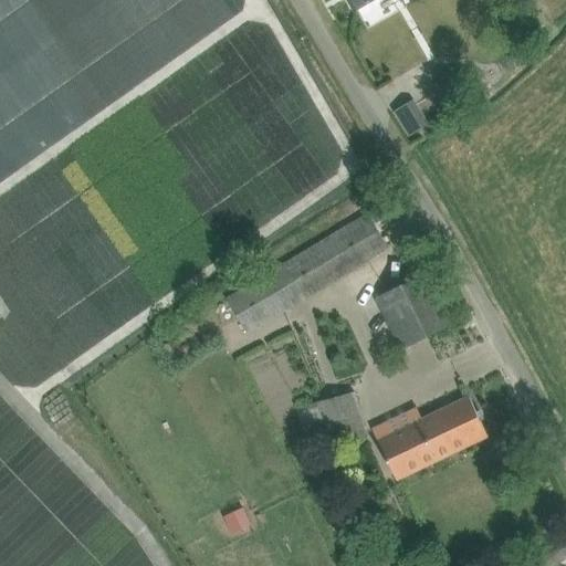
[(348,0),(355,11),(373,0),(348,0)]
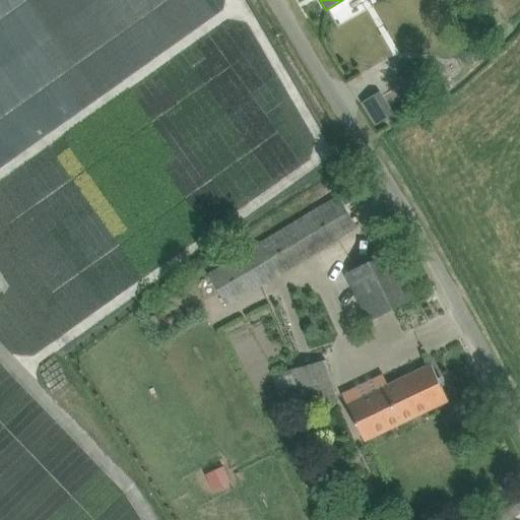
[(397,43),(380,27),(354,55),(372,70),(397,43)]
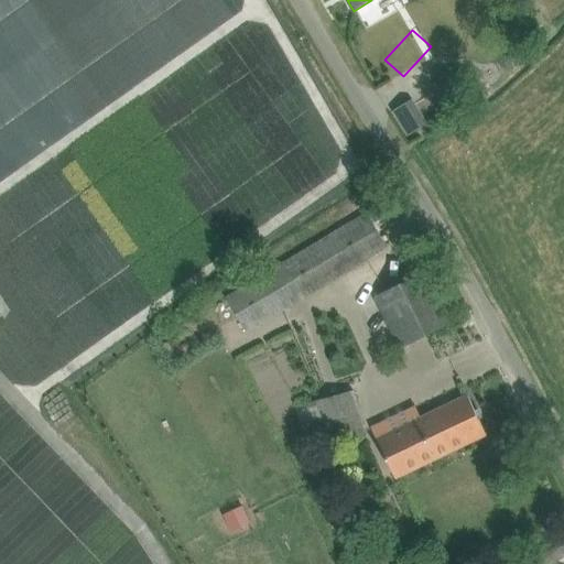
[(498,64),(487,73),(494,82),(505,74),(498,64)]
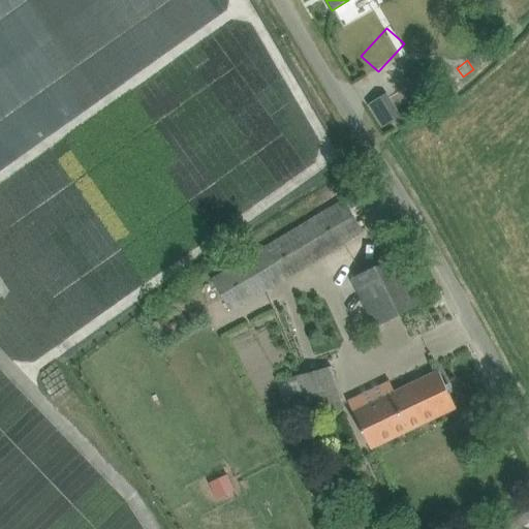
[(230,311),(345,242),(364,231),(344,199),(211,279),(230,311)]
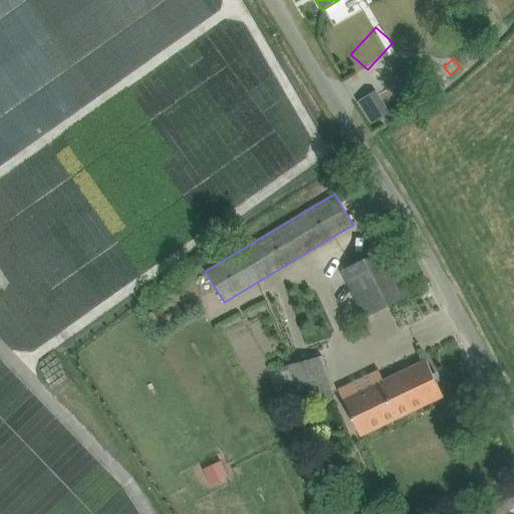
[(370,255),(340,270),(363,317),(394,302),(412,293),(389,246),(370,255)]
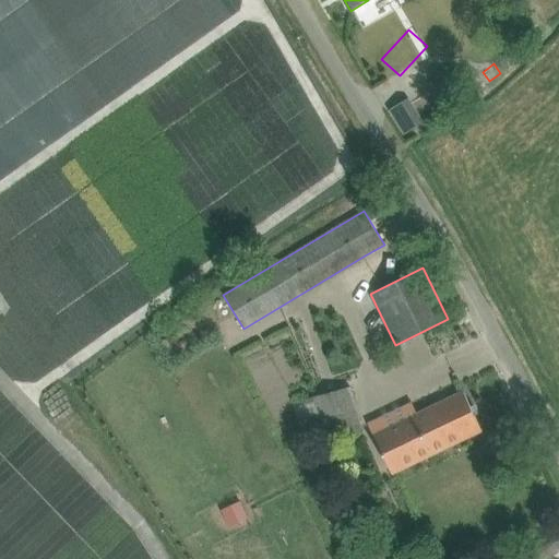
[(257,375),(274,367),(264,347),(247,355),(257,375)]
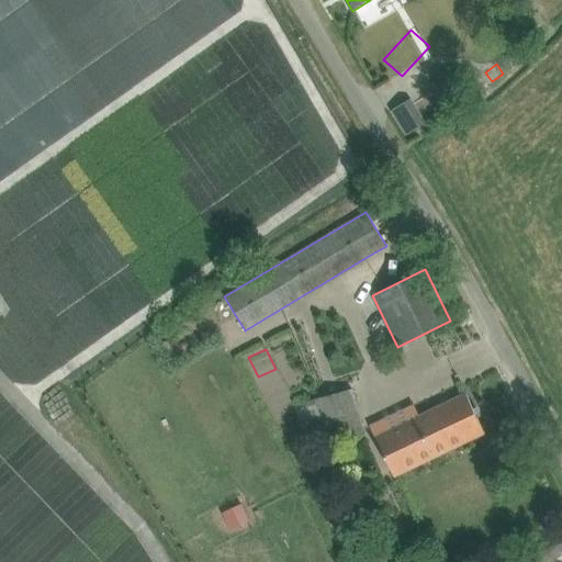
[(351,389),(294,404),(303,439),(325,434),(326,441),(363,431),(351,389)]
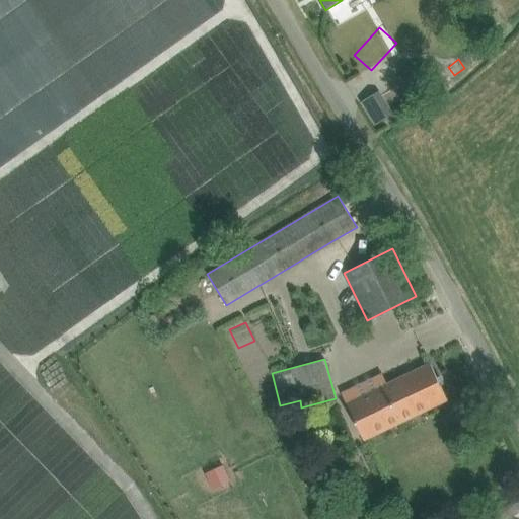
[(364,439),(448,399),(431,364),(347,404),(364,439)]
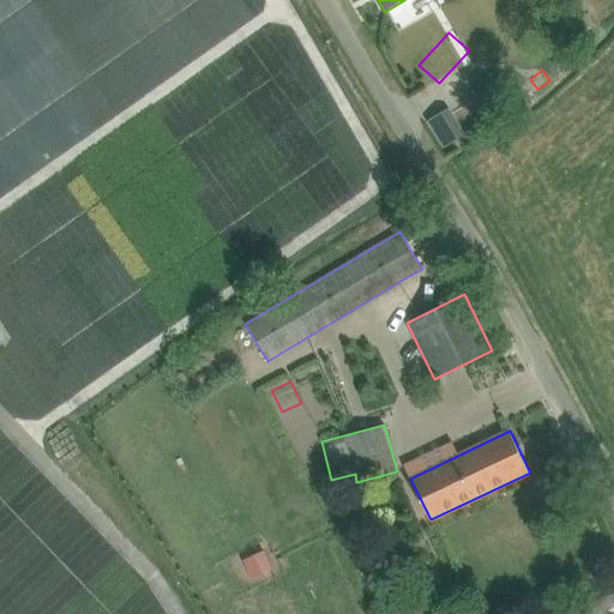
[(262,552),(244,560),(252,578),(270,570),(262,552)]
